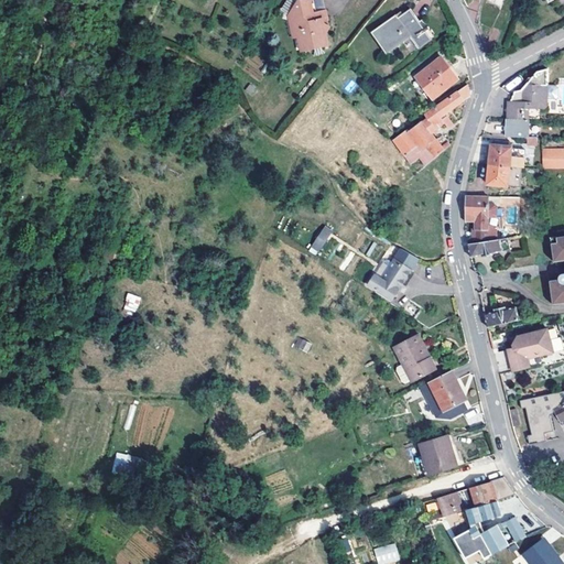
[(286,0),(279,8),(285,13),(297,1),(295,0),(286,0)]
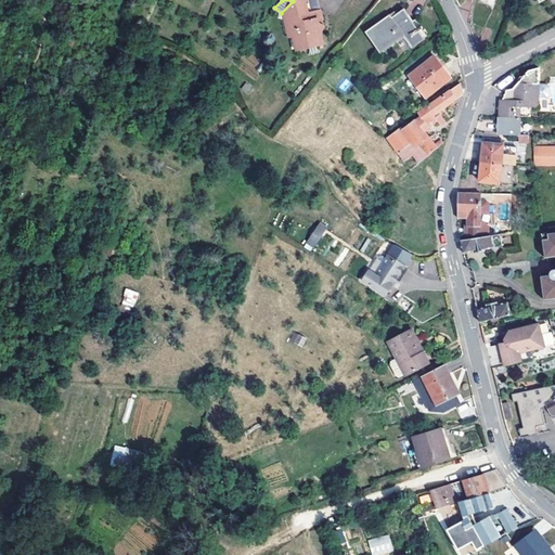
[(322,18),(320,11),(313,12),(311,13),(308,14),(305,0),(294,3),(285,17),(289,34),(298,31),(299,35),(295,36),(299,52),(325,46),(322,34),(325,28),(320,25),(319,20),(322,18)]
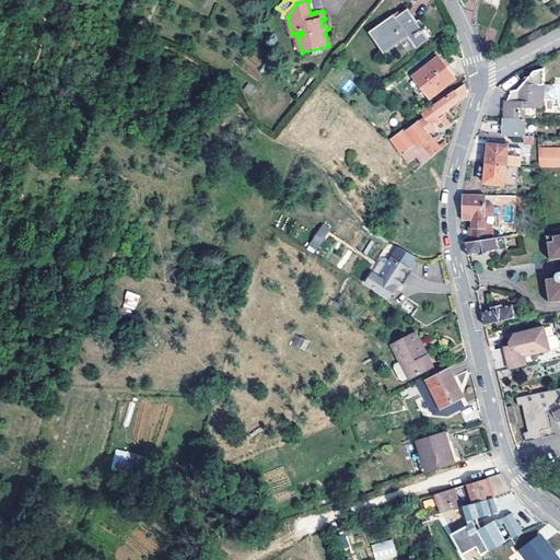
[(418,47),(430,38),(408,9),(396,18),(393,13),(369,32),(384,54),(409,35),(418,47)]
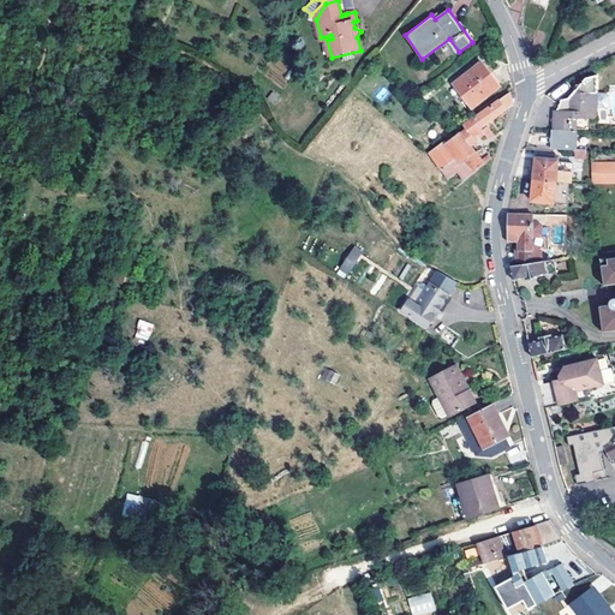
[(473,108),(503,84),(490,67),(487,70),(482,64),(454,85),(473,108)]
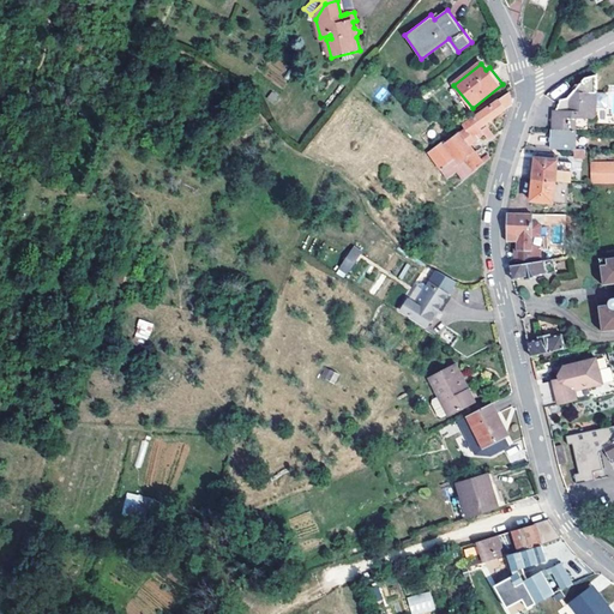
[(554,127),(576,128),(577,120),(594,121),(597,116),(599,94),(599,77),(587,76),(564,98),(563,109),(555,109),(554,127)]
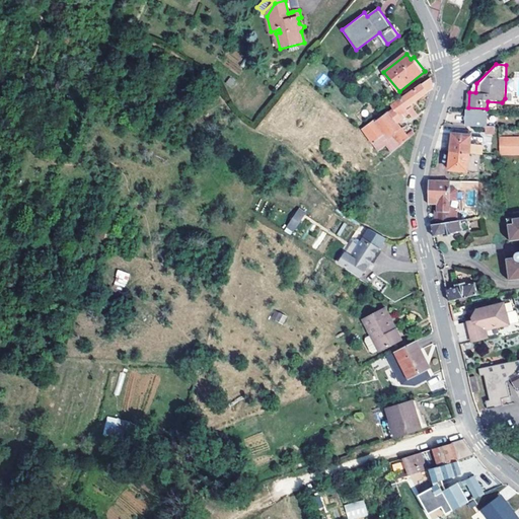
[(322,86),(329,78),(323,73),(316,81),(322,86)]
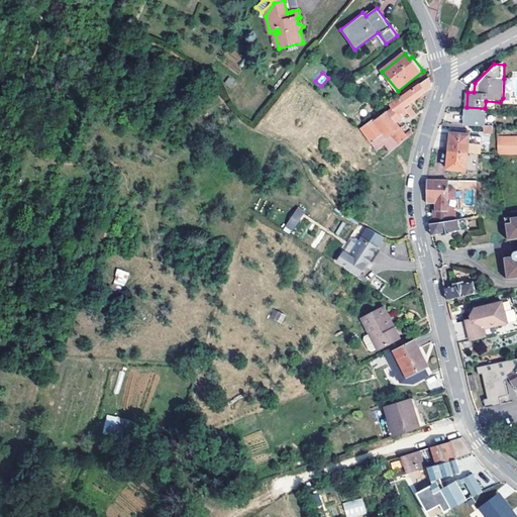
[(391,106),(394,110),(389,114),(389,113),(381,119),(381,120),(377,123),(374,119),(360,130),(377,150),(385,144),(391,153),(408,139),(405,135),(402,130),(397,125),(407,117),(410,115),(412,118),(413,118),(417,115),(411,107),(407,110),(405,109),(431,89),(430,78),(399,101),(391,106)]
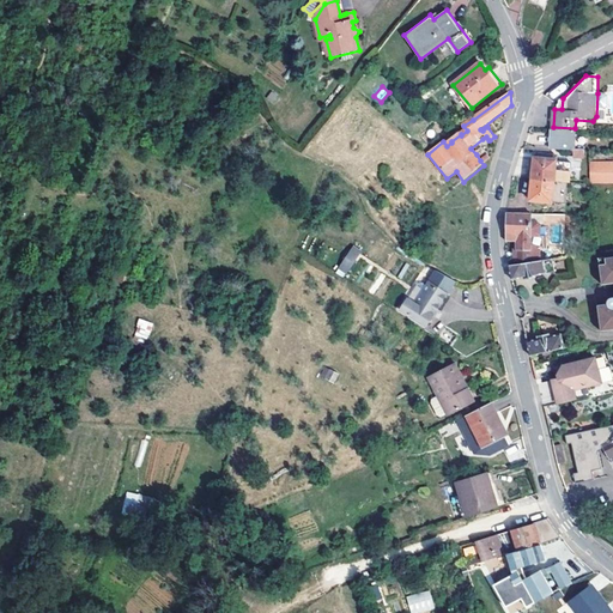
[(608,97),(606,95),(598,93),(596,108),(606,108),(608,104),(608,97)]
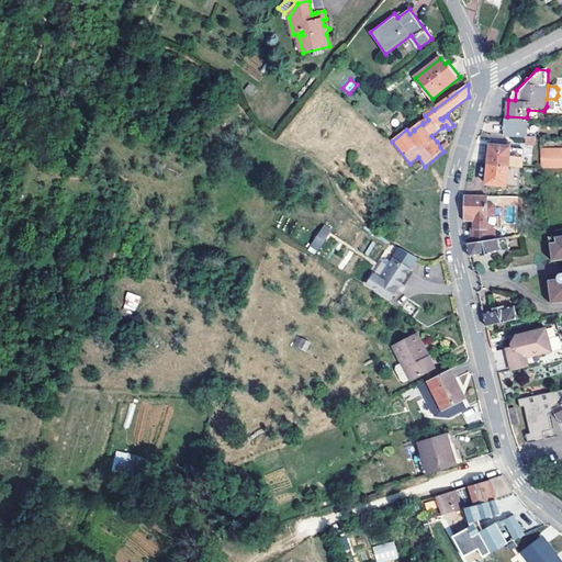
[(506,137),(527,137),(527,117),(507,116),(506,137)]
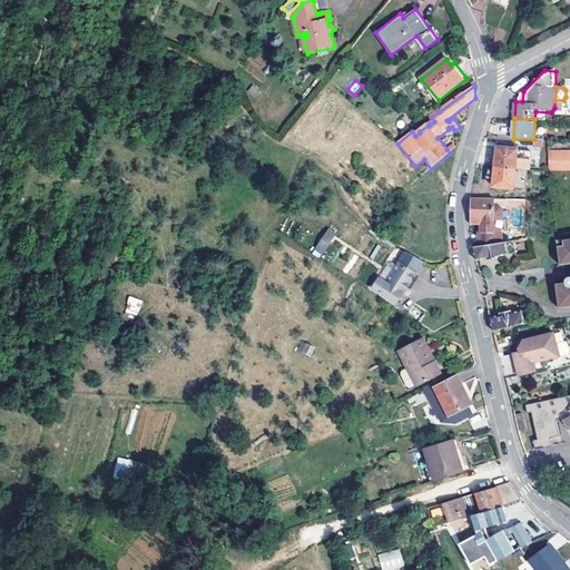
[(497,146),(494,167),(527,170),(530,170),(531,156),(517,154),(518,148),(501,147),(497,146)]
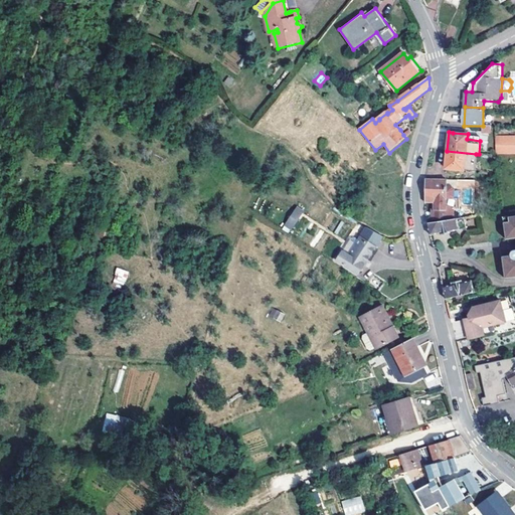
[(514,136),(499,136),(499,153),(514,153),(514,136)]
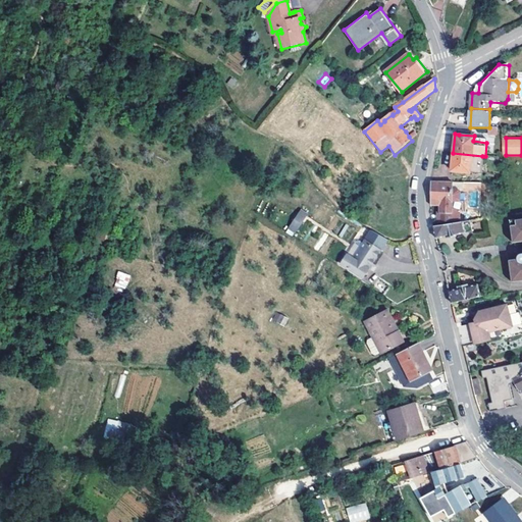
[(456,171),(464,172),(480,173),(482,156),(472,155),(453,153),(451,171),(456,171)]
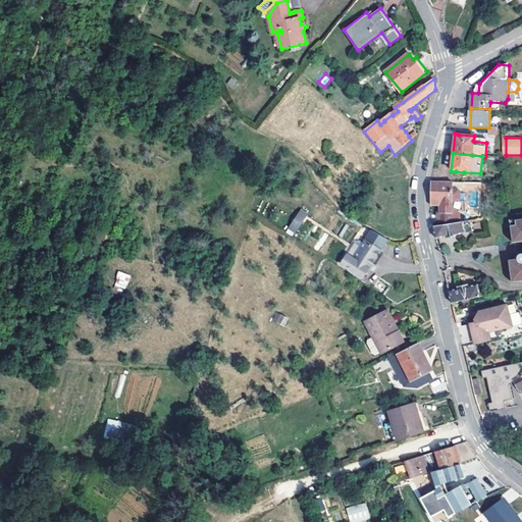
[(453,191),(453,181),(433,181),(432,201),(440,201),(441,204),(441,213),(444,213),(445,221),(452,220),(458,219),(458,212),(452,212),(453,201),(459,201),(461,200),(461,192),(459,191),(453,191)]
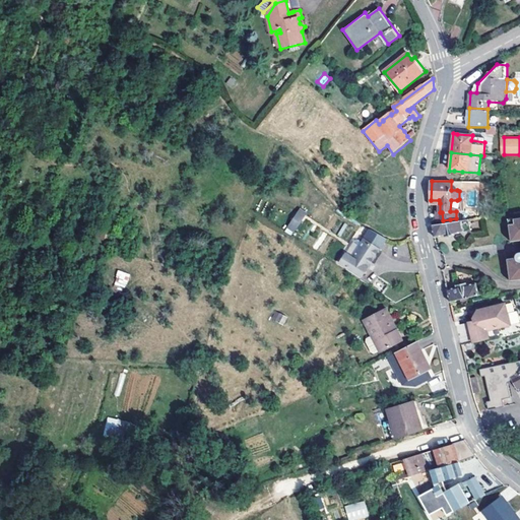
[(295,228),(303,216),(296,212),(288,223),(295,228)]
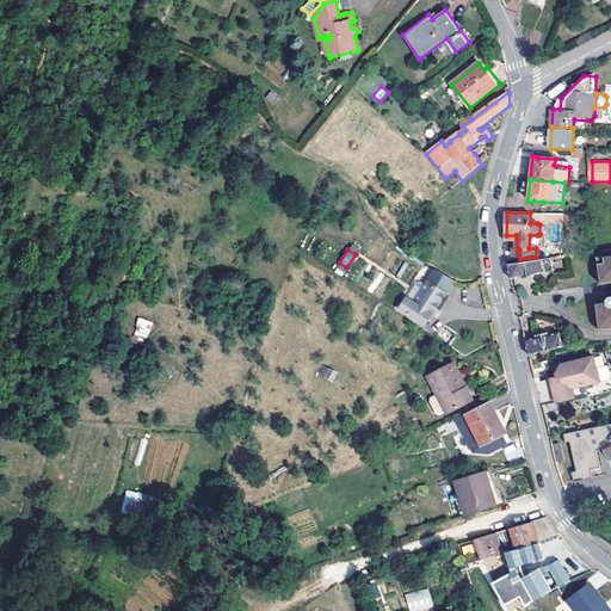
[(606,263),(599,265),(602,284),(610,283),(610,295),(610,296),(609,298),(609,301),(608,303),(597,304),(600,331),(610,328),(610,254),(605,255),(606,263)]
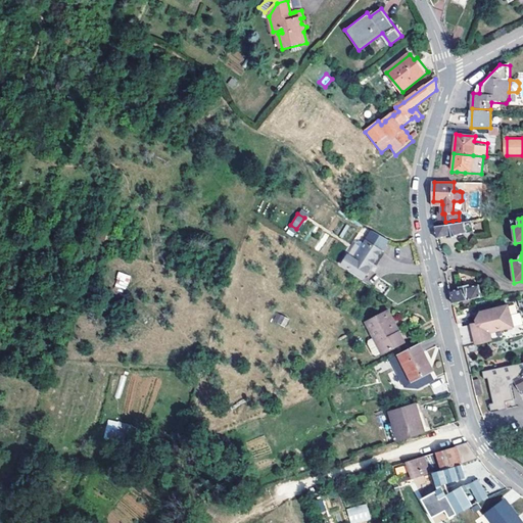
[(474,232),(471,221),(453,224),(445,226),(442,226),(435,227),(438,239),(447,238),(448,240),(459,238),(459,235),(474,232)]
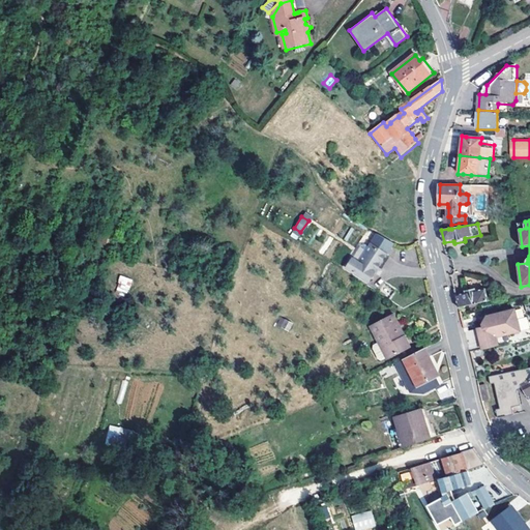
[(108,232),(100,229),(96,241),(105,244),(108,232)]
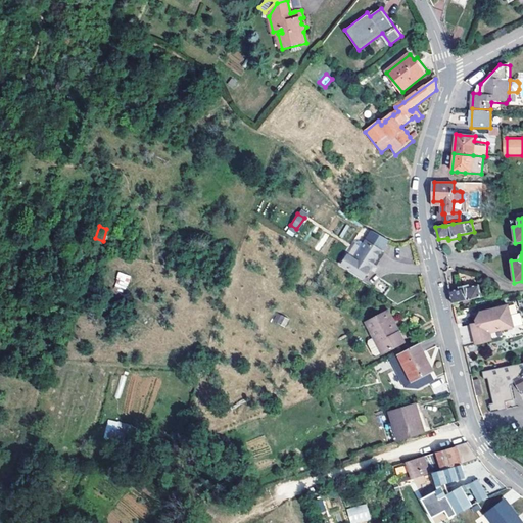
[(355,258),(349,254),(344,264),(366,278),(389,240),(372,231),(355,258)]
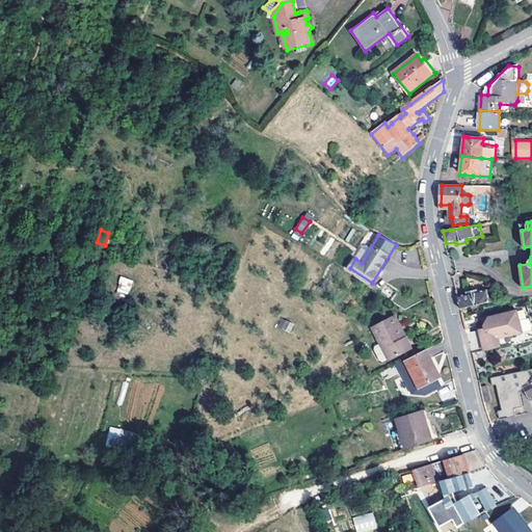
[(121,276),(115,291),(128,295),(133,281),(121,276)]
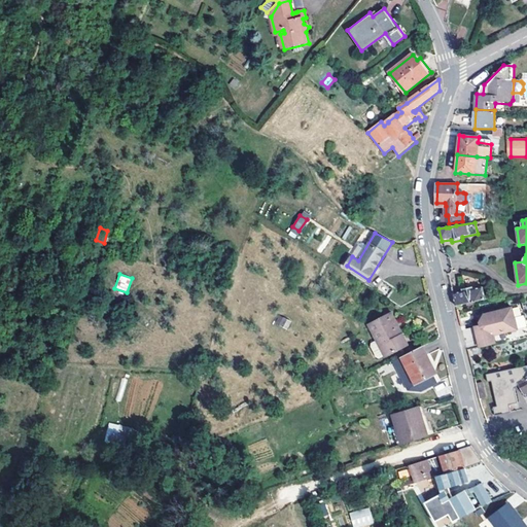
[(476,302),(486,301),(487,301),(483,287),(473,289),(472,287),(460,289),(460,292),(454,294),(458,311),(477,306),(476,302)]
